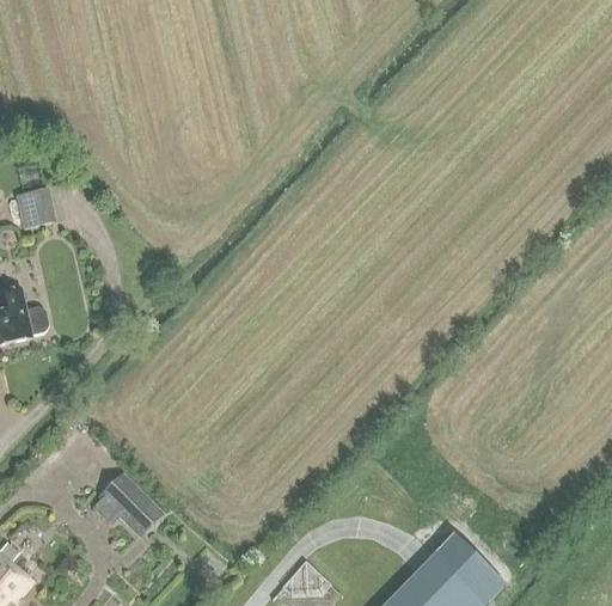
[(55,183),(20,191),(30,226),(63,218),(55,183)]
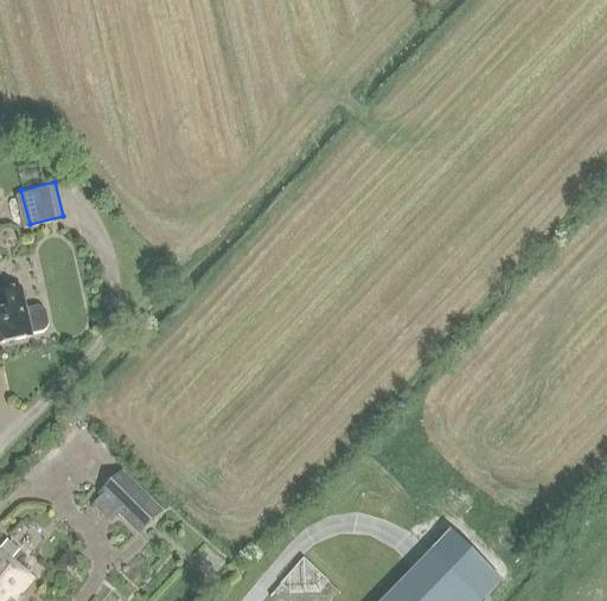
[(48,320),(45,308),(42,305),(37,304),(25,306),(20,285),(0,289),(0,339),(31,333),(31,331),(43,328),(46,325),(48,320)]
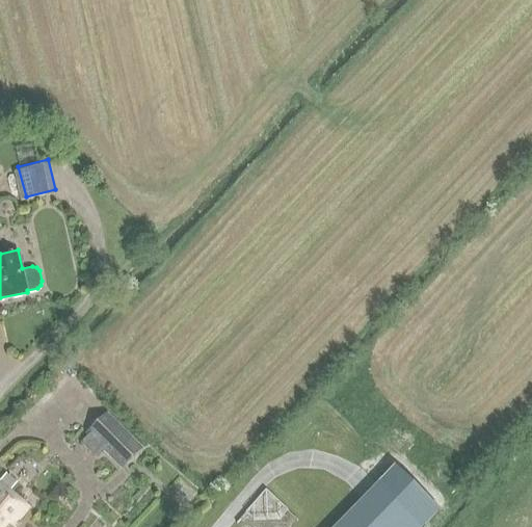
[(139,442),(109,412),(87,433),(117,464),(139,442)]
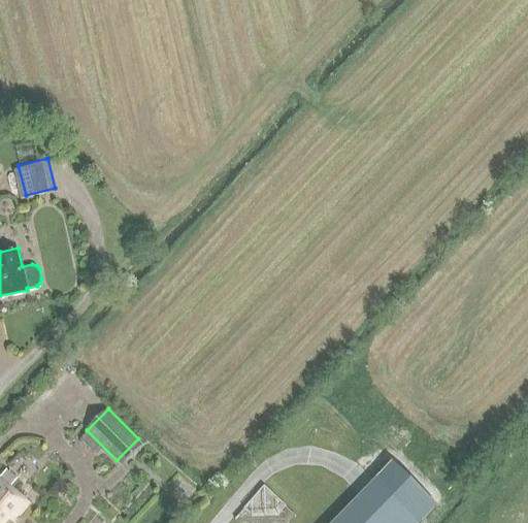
[(5,467),(0,472),(0,522),(7,515),(12,519),(29,500),(9,484),(17,477),(5,467)]
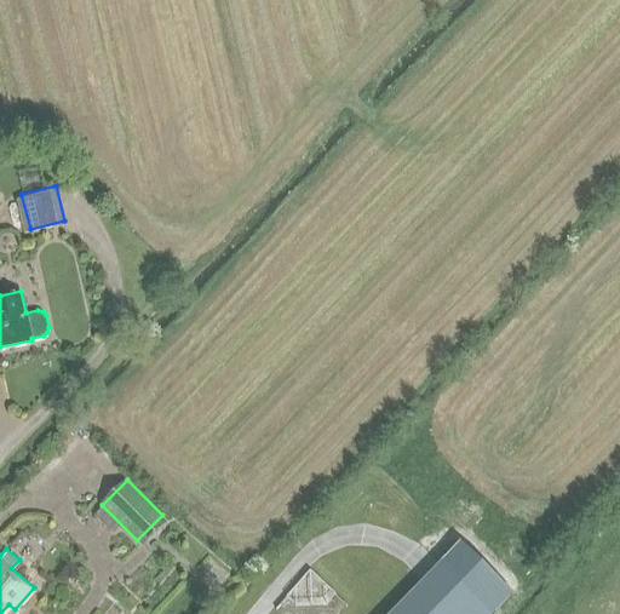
[(441,558),(386,613),(488,613),(493,610),(441,558)]
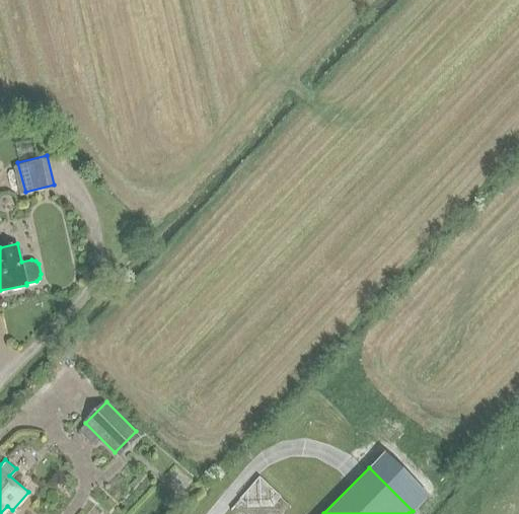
[(115,513),(117,513),(100,498),(84,513),(115,513)]
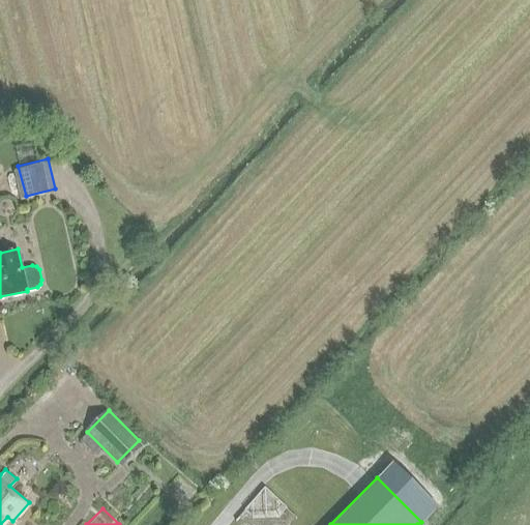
[(263,524),(284,524),(272,515),(263,524)]
